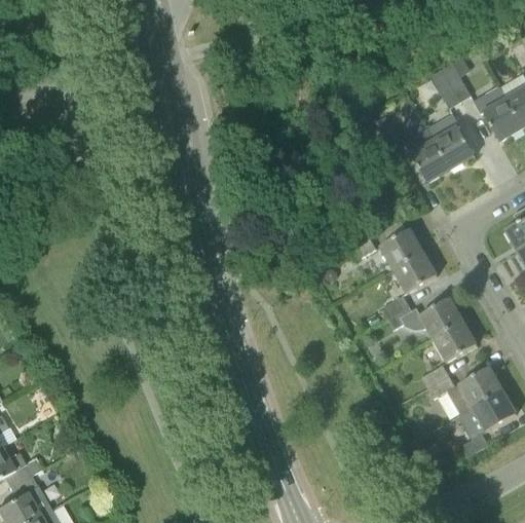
[(524,45),(524,36),(521,38),(515,27),(515,28),(524,45)]
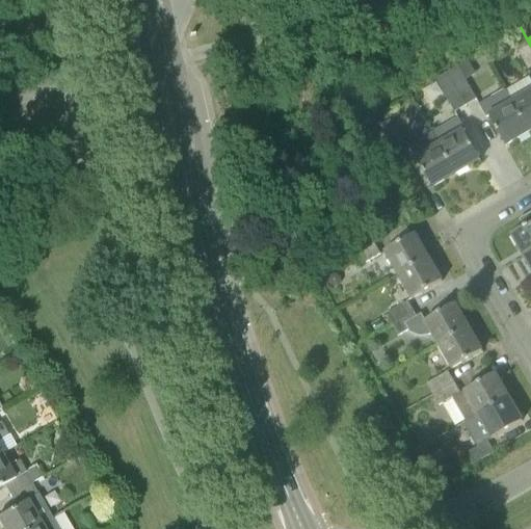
[(528,68),(530,64),(530,46),(521,28),(512,32),(518,44),(515,46),(528,68)]
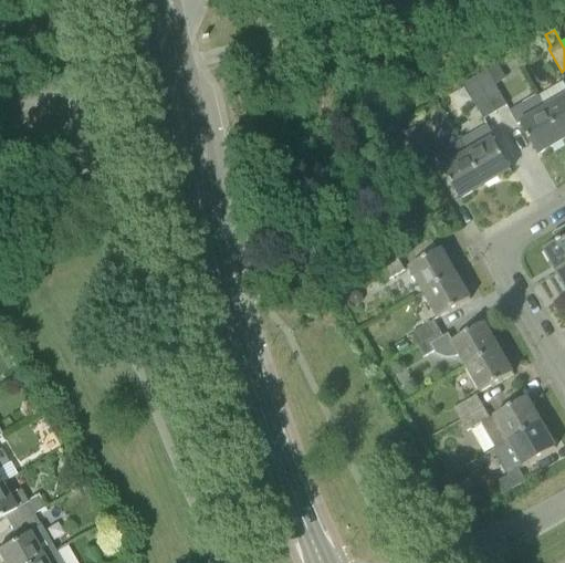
[(495,110),(508,103),(487,69),(475,75),(495,110)]
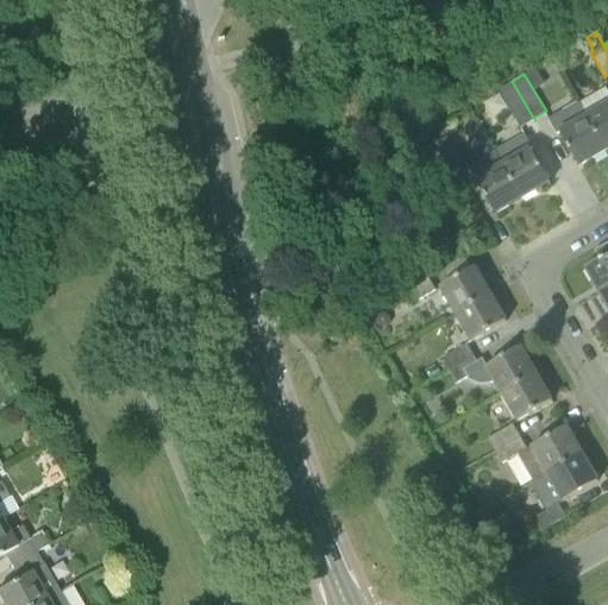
[(521,125),(533,118),(512,81),(500,88),(521,125)]
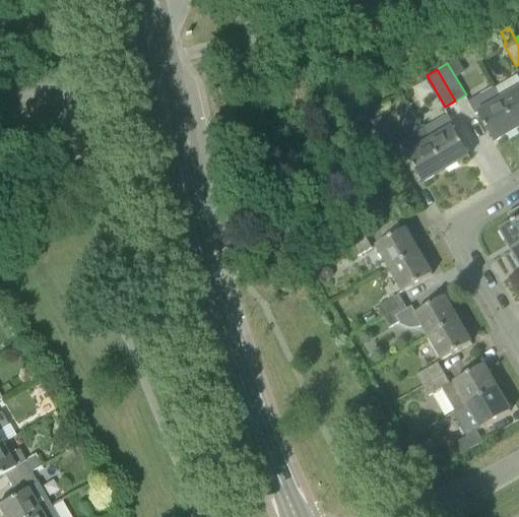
[(518,84),(500,95),(517,126),(518,125),(518,84)]
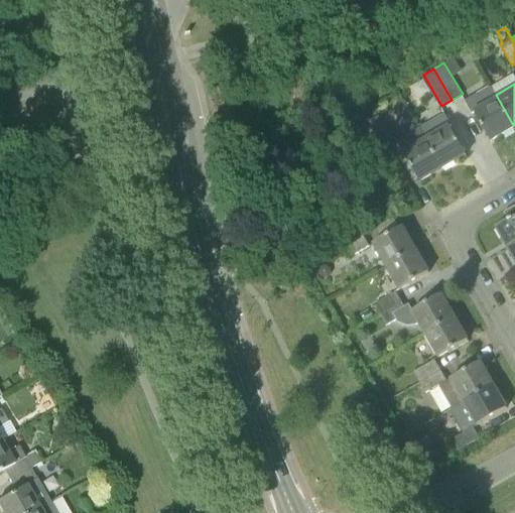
[(490,138),(513,125),(496,95),(473,108),(490,138)]
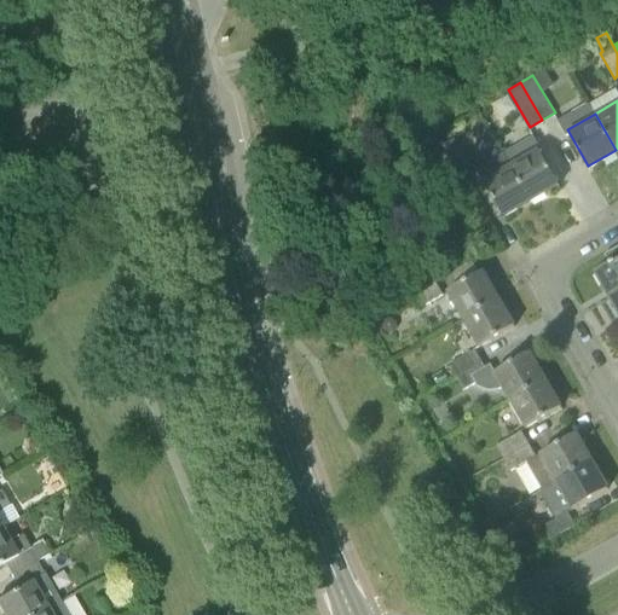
[(456,169),(469,162),(455,135),(442,143),(456,169)]
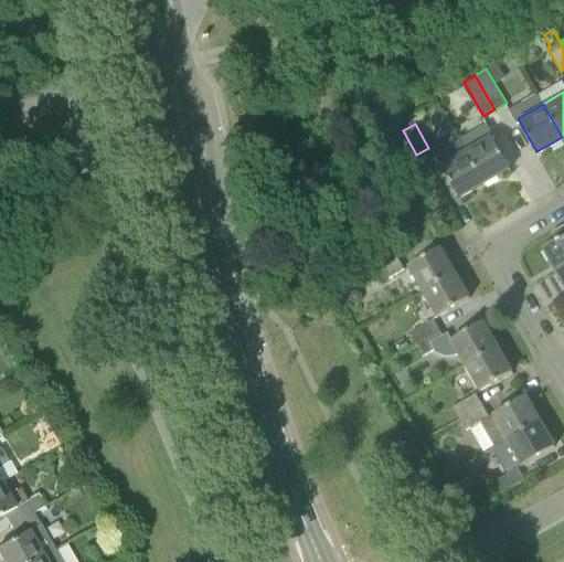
[(466,149),(485,182),(510,167),(490,135),(466,149)]
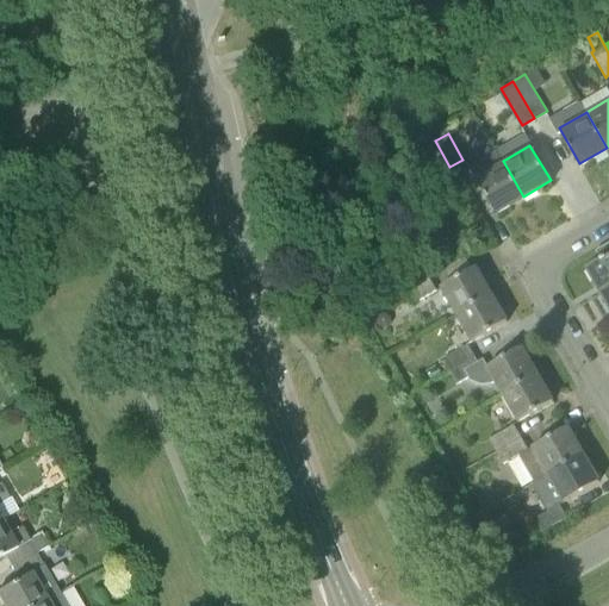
[(496,212),(523,197),(503,161),(496,149),(467,166),(496,212)]
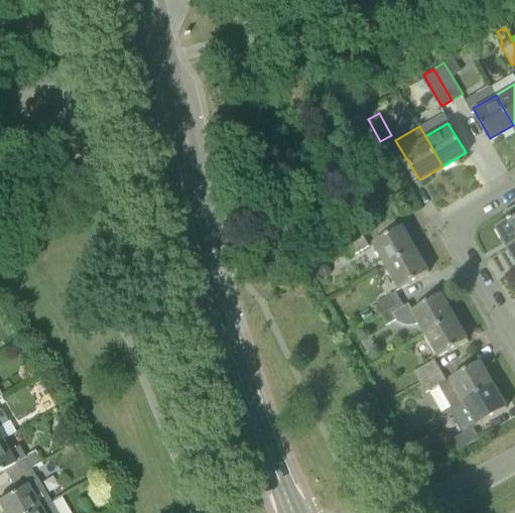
[(508,247),(514,242),(514,203),(503,211),(507,219),(495,226),(508,247)]
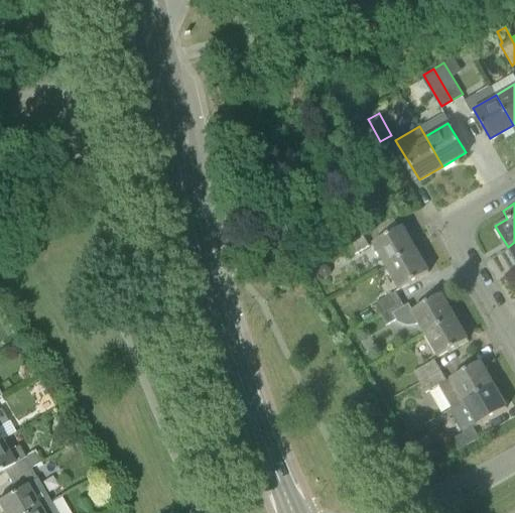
[(385,265),(415,248),(402,225),(372,242),(385,265)]
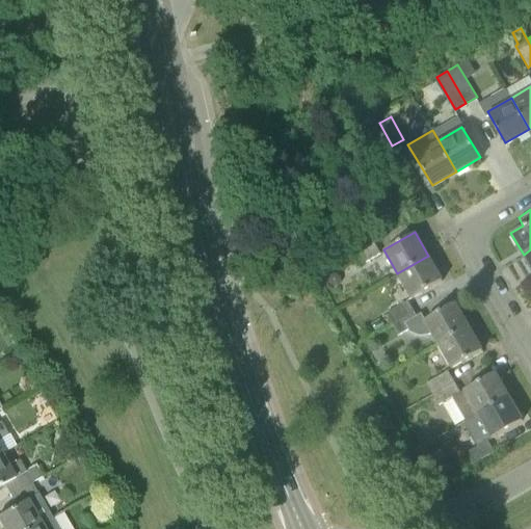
[(351,254),(359,264),(380,252),(373,241),(351,254)]
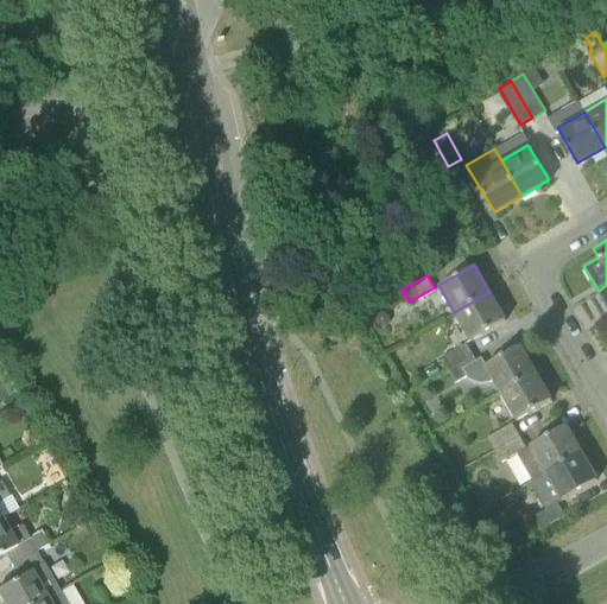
[(489,292),(454,312),(470,339),(505,319),(489,292)]
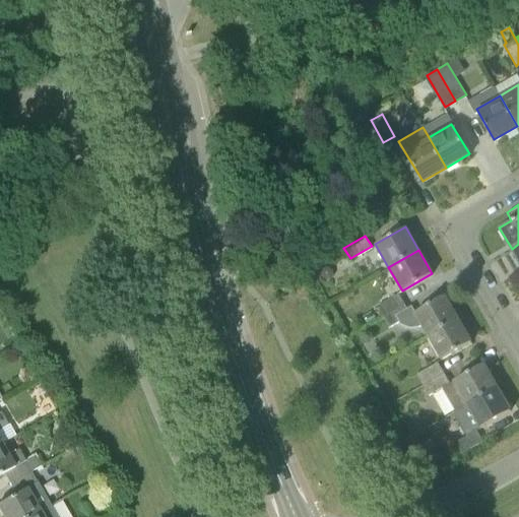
[(383,315),(405,303),(398,293),(377,305),(383,315)]
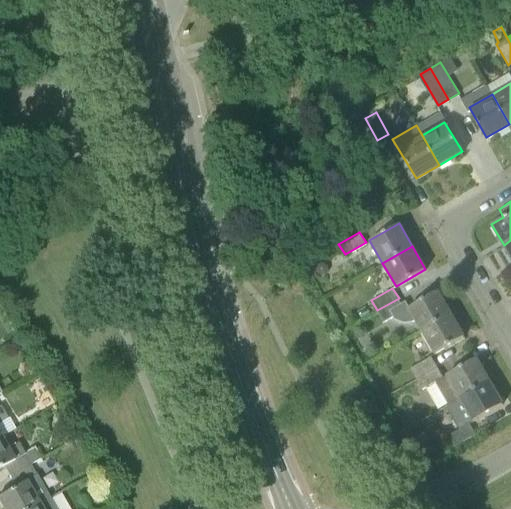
[(421,330),(450,313),(437,290),(408,307),(404,300),(400,301),(399,298),(377,310),(383,321),(393,315),(396,317),(398,319),(402,320),(405,321),(408,320),(411,320),(414,318),(421,330)]
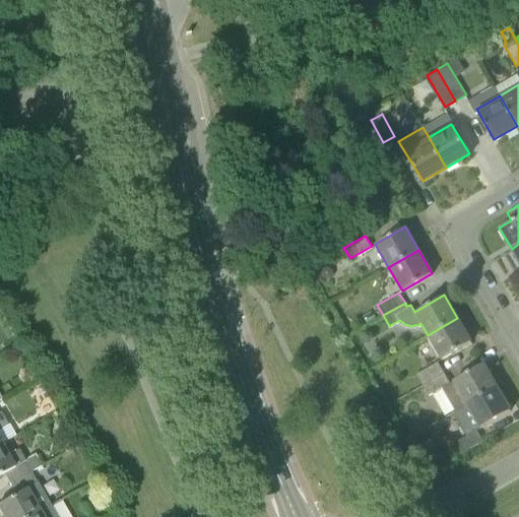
[(428,335),(441,359),(471,341),(457,318),(428,335)]
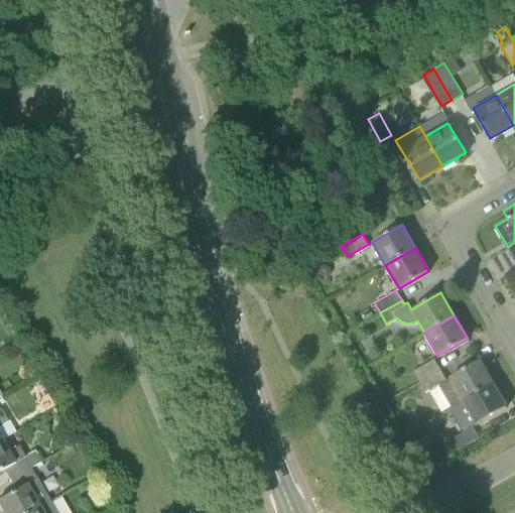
[(413,370),(419,381),(440,369),(433,358),(413,370)]
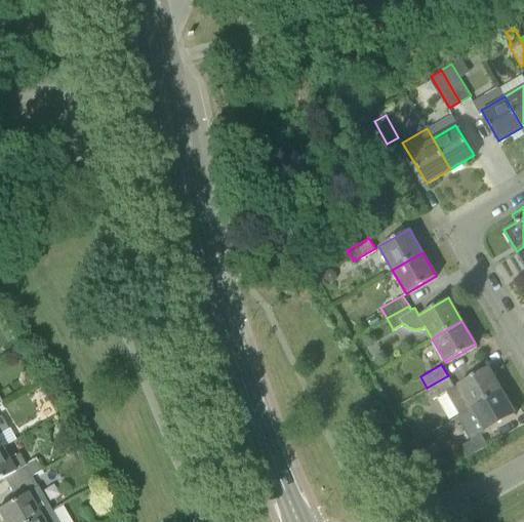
[(460,413),(471,407),(501,390),(488,366),(454,386),(448,375),(427,388),(433,398),(446,390),(460,413)]
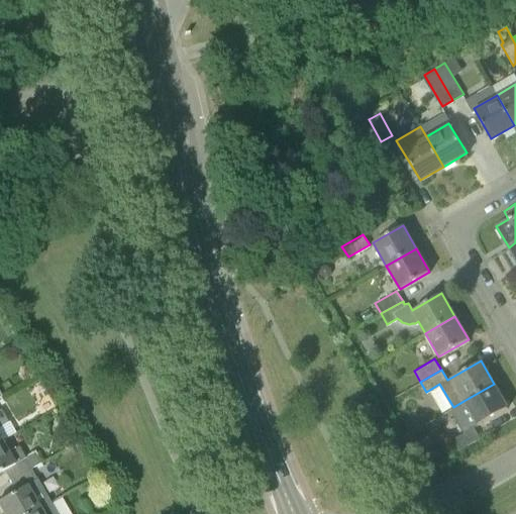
[(494,384),(463,401),(478,424),(507,407),(494,384)]
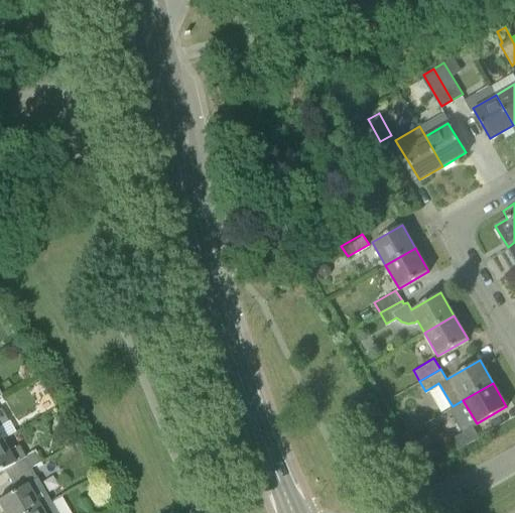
[(452,437),(458,447),(479,435),(473,424),(452,437)]
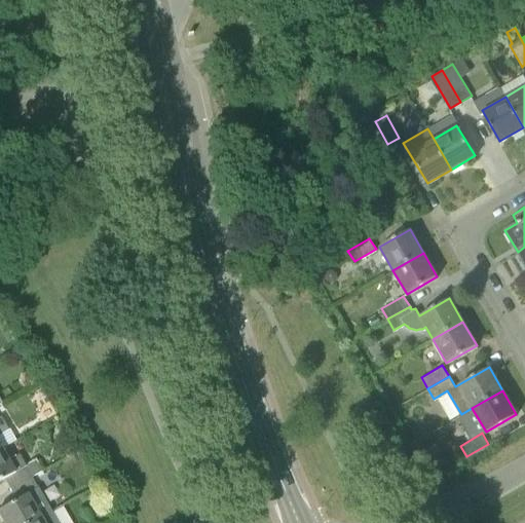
[(10,487),(31,474),(40,468),(35,458),(25,464),(17,451),(7,457),(1,447),(0,448),(0,479),(4,477),(10,487)]
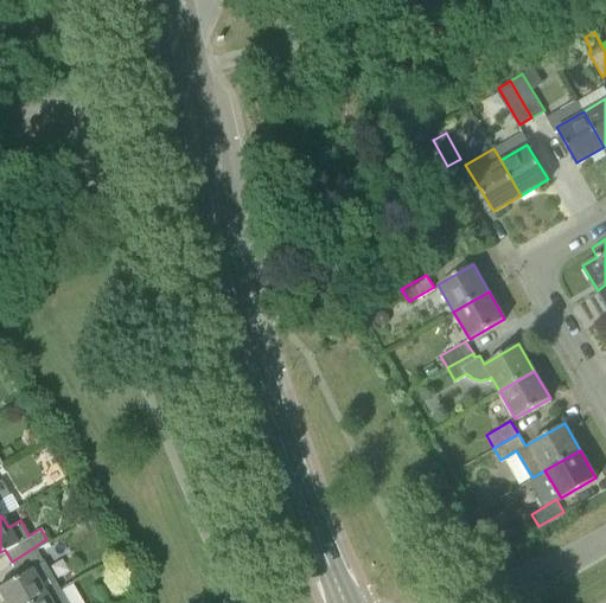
[(0,594),(5,602),(31,602),(46,595),(58,587),(36,546),(12,562),(19,575),(0,584),(0,594)]
